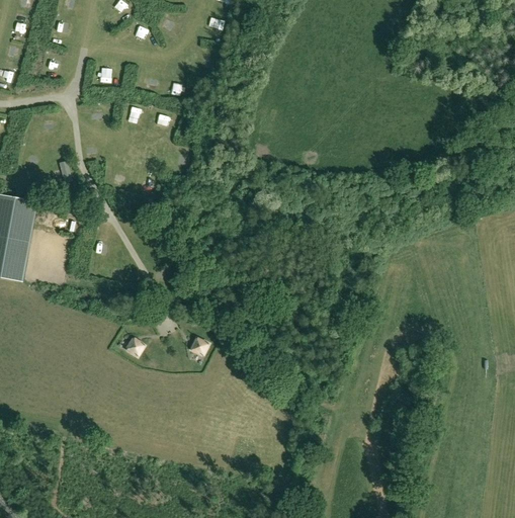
[(115,0),(114,3),(125,10),(130,4),(122,0),(115,0)]
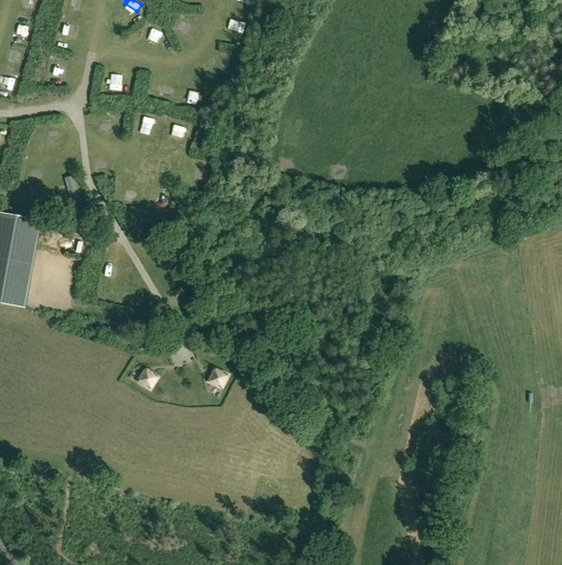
[(187,32),(190,23),(179,20),(177,29),(187,32)]
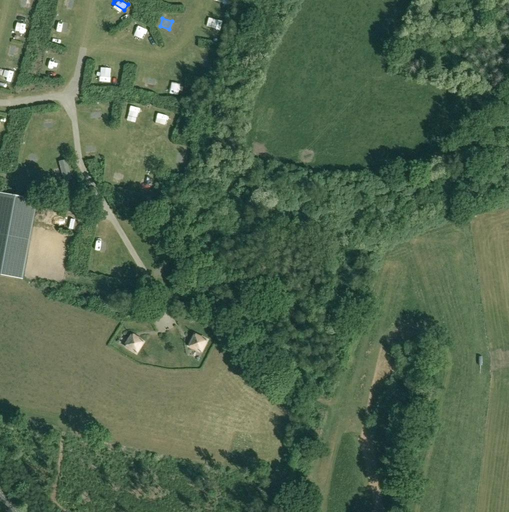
[(220,29),(221,21),(207,18),(206,26),(220,29)]
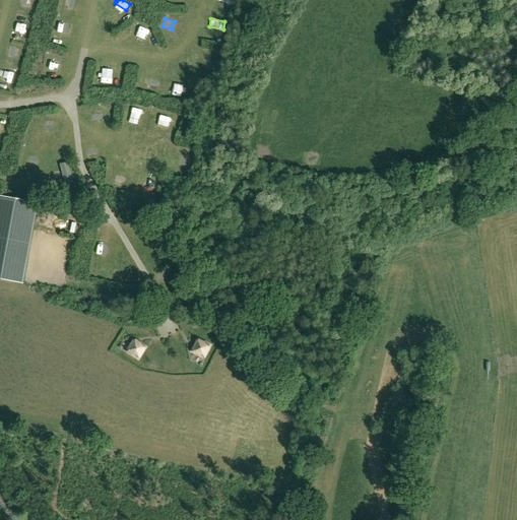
[(58,22),(57,29),(67,31),(68,24),(58,22)]
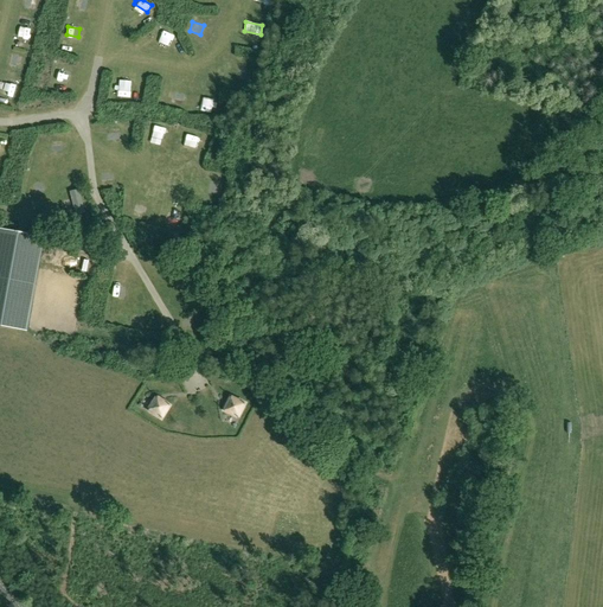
[(162,30),(159,40),(170,44),(172,32),(162,30)]
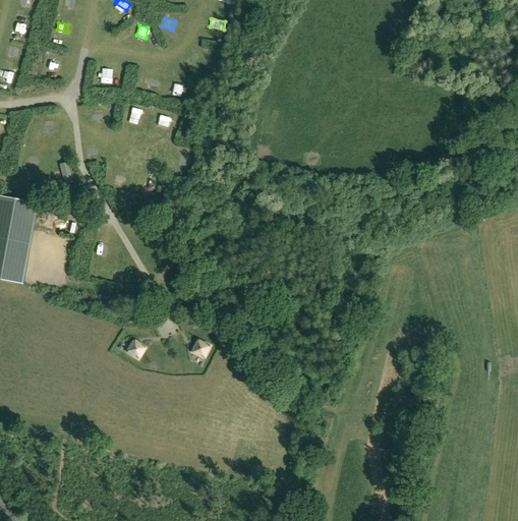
[(4,55),(18,56),(18,46),(4,46),(4,55)]
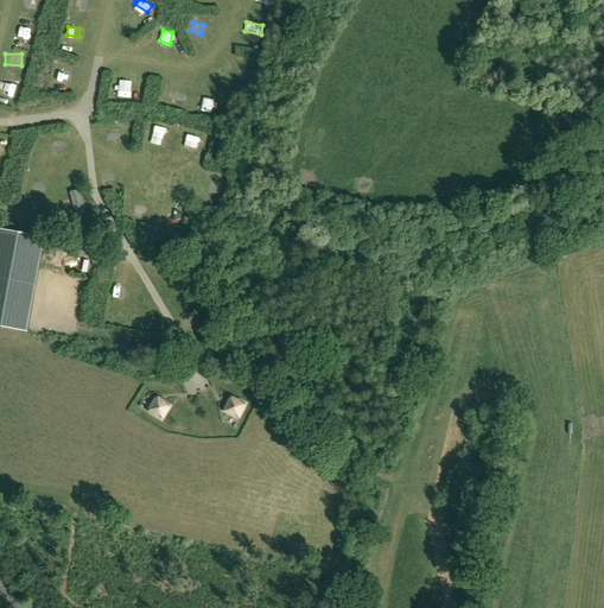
[(107,137),(122,133),(120,125),(106,128),(107,137)]
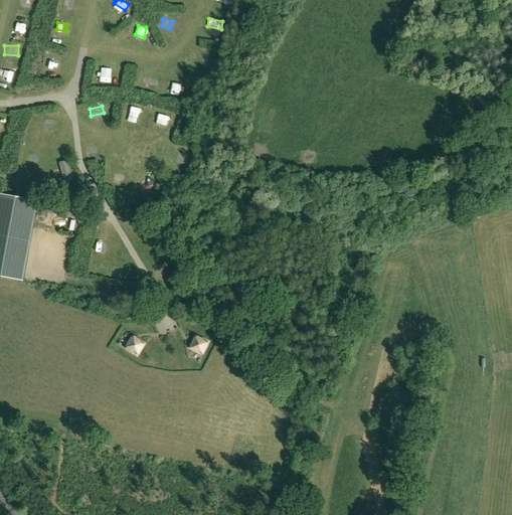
[(128,116),(137,118),(140,108),(130,106),(128,116)]
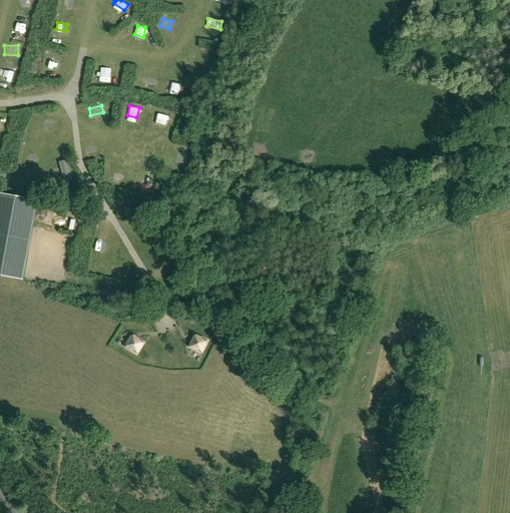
[(165,124),(167,115),(158,112),(155,122),(165,124)]
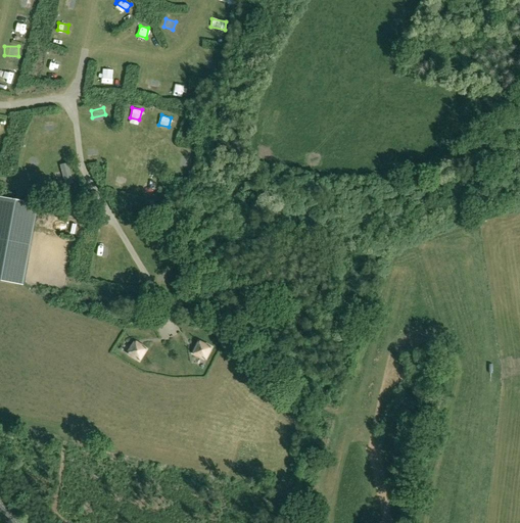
[(69,183),(64,163),(57,165),(62,185),(69,183)]
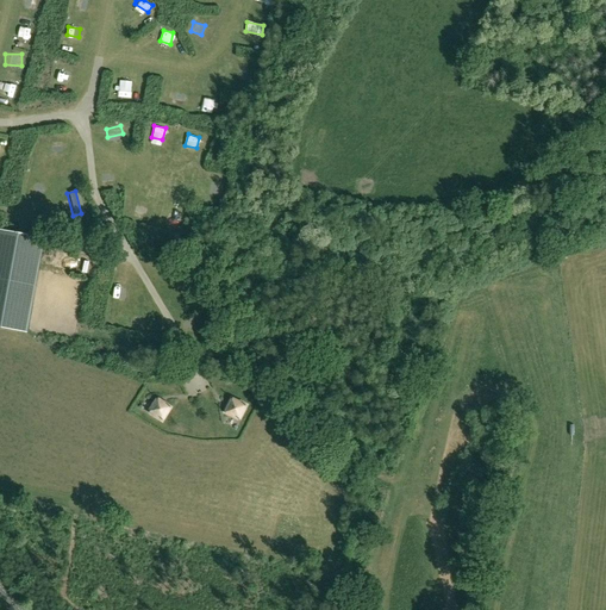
[(169,225),(179,225),(179,209),(170,207),(169,225)]
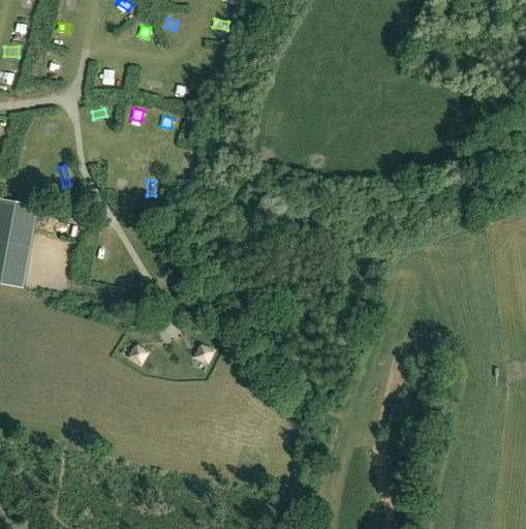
[(35,207),(0,200),(0,285),(20,289),(35,207)]
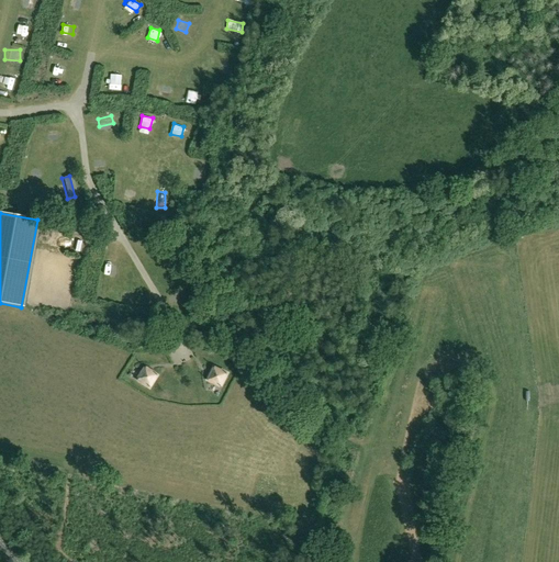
[(146,386),(154,375),(142,368),(135,379),(146,386)]
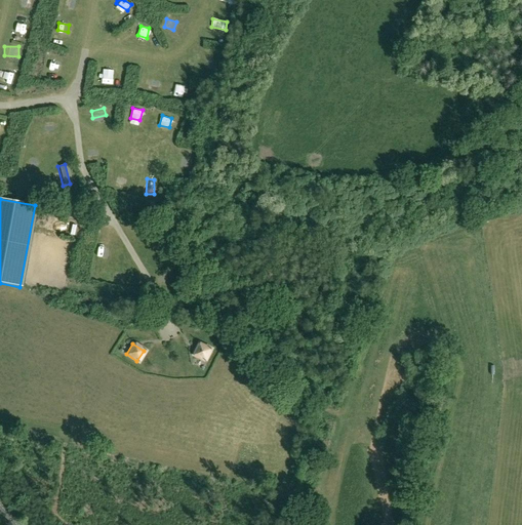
[(202,360),(208,349),(197,344),(191,355),(202,360)]
